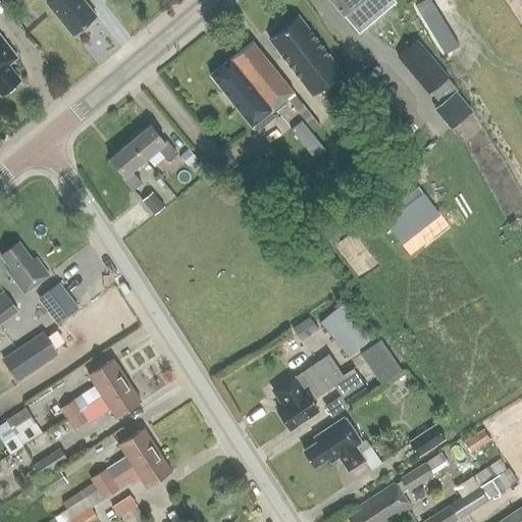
[(96,16),(83,0),(49,0),(46,3),(72,36),(96,16)]
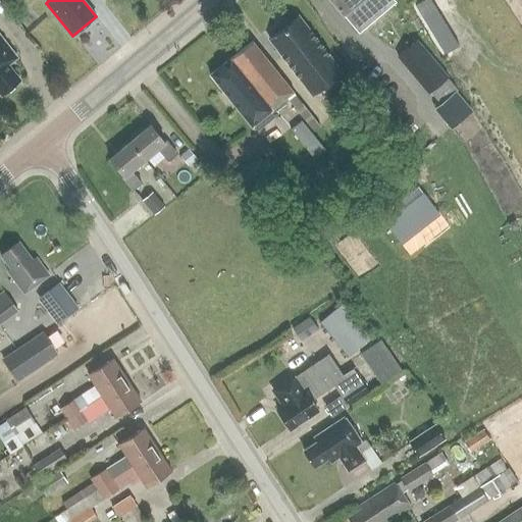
[(365,18),(381,5),(376,0),(330,0),(344,14),(358,3),(360,6),(357,8),(365,18)]
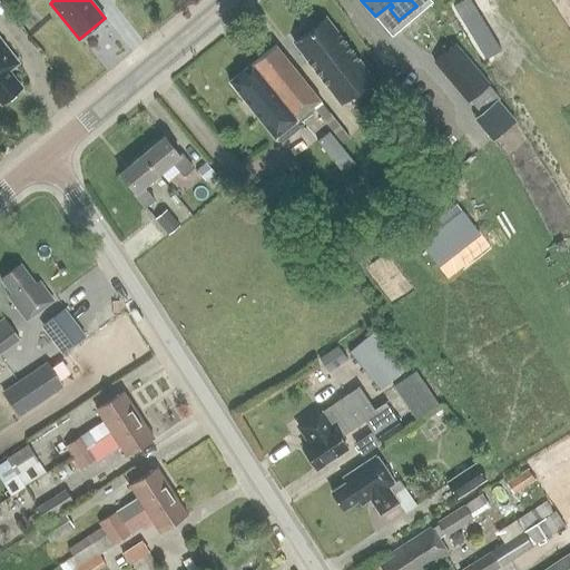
[(483,8),(478,0),(463,0),(455,5),(463,19),(483,8)]
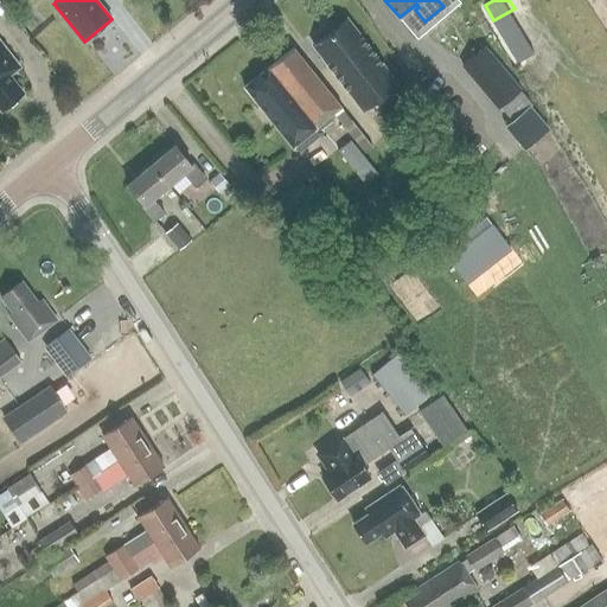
[(534,53),(511,16),(494,26),(517,63),(534,53)]
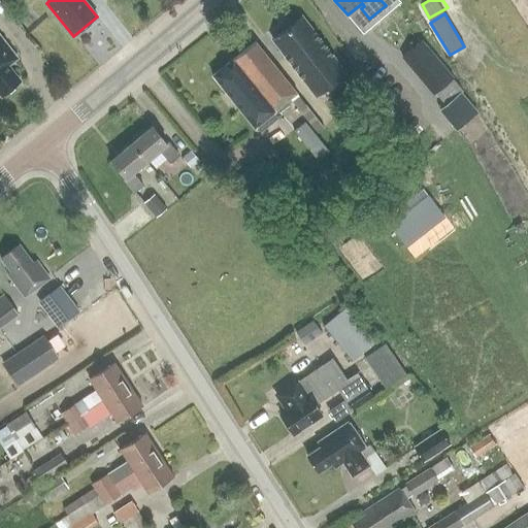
[(345,74),(312,32),(300,17),(272,38),(284,54),(283,55),(303,80),(304,79),(317,97),(345,74)]
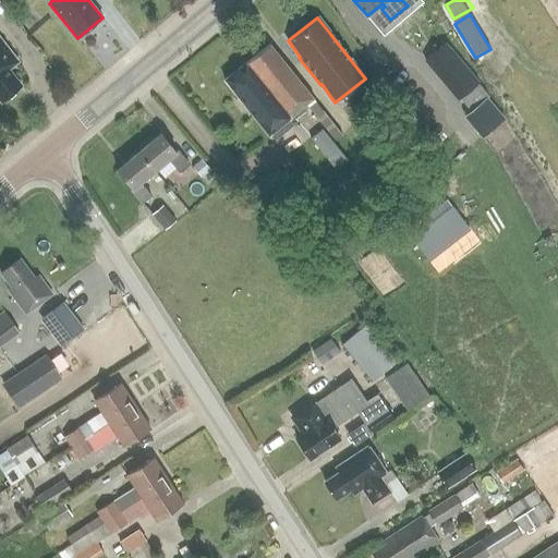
[(0,99),(1,101),(21,85),(8,70),(17,62),(0,40),(0,99)]
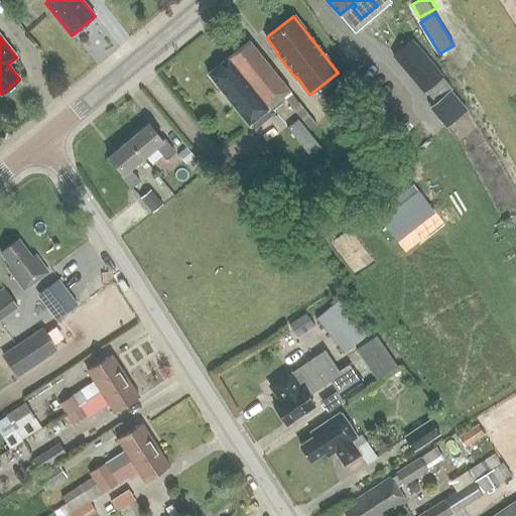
[(393,55),(424,92),(442,76),(411,39),(393,55)]
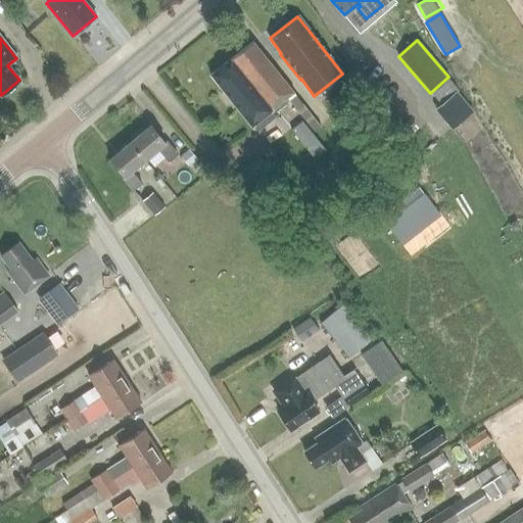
[(271,111),(287,98),(294,93),(252,41),(210,75),(252,127),(253,126),(257,131),(275,116),(271,111)]
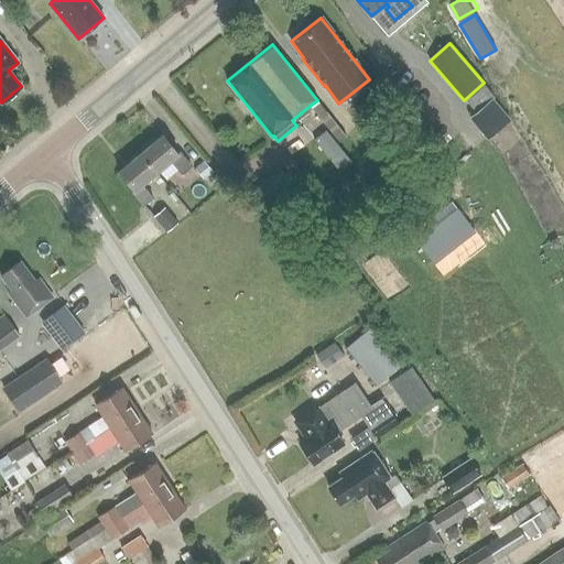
[(346,136),(317,100),(310,106),(338,142),(346,136)]
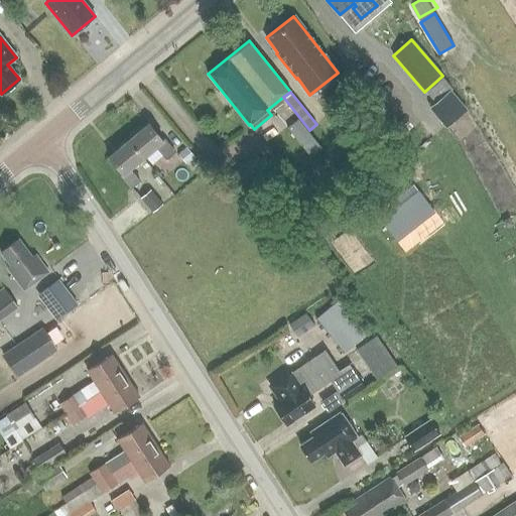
[(448,92),(429,108),(445,126),(465,110),(448,92)]
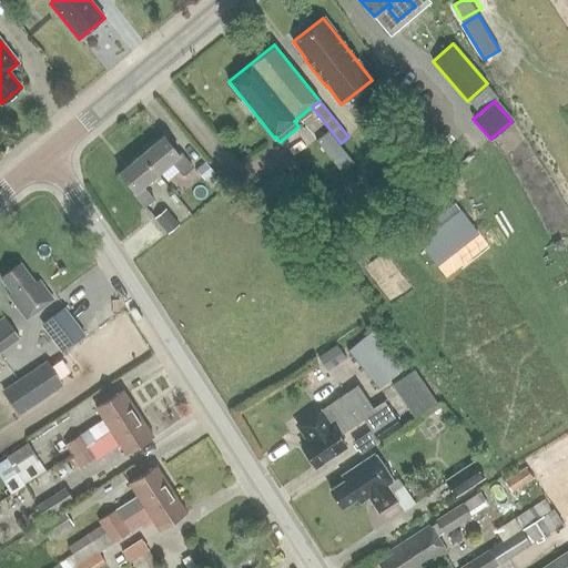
[(354,165),(328,133),(317,141),(342,174),(354,165)]
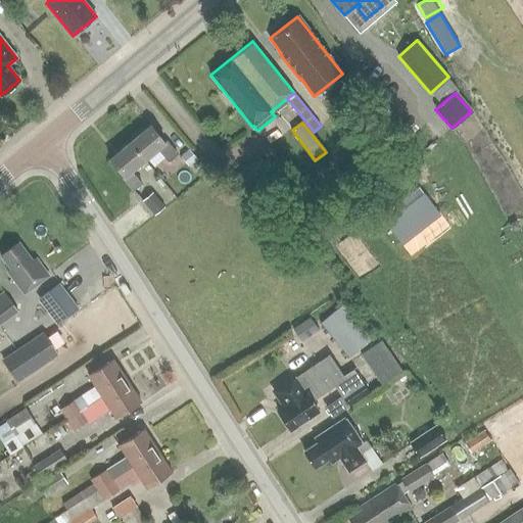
[(150,126),(130,142),(145,160),(158,149),(169,161),(177,154),(165,141),(164,142),(150,126)]
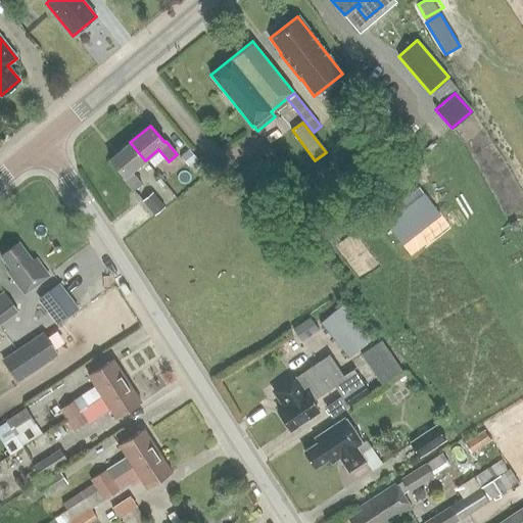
[(131,172),(145,160),(130,142),(109,159),(124,177),(122,178),(133,191),(141,184),(131,172)]
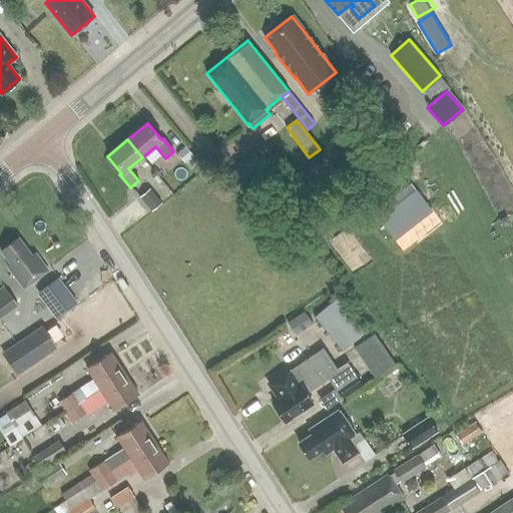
[(184,161),(192,155),(185,147),(177,153),(184,161)]
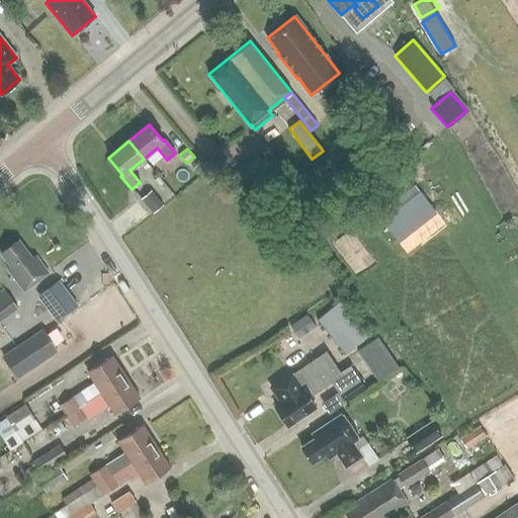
[(150,192),(142,200),(153,213),(162,205),(150,192)]
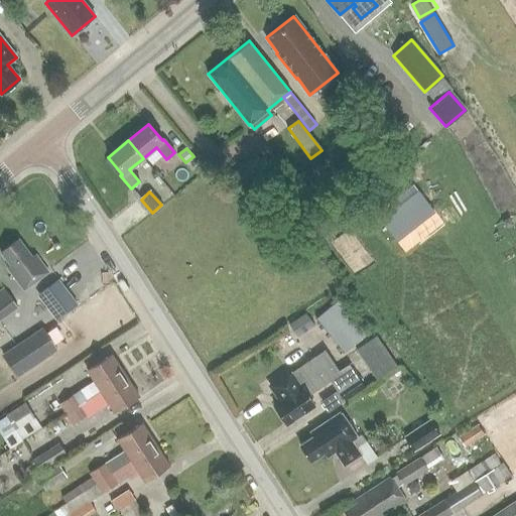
[(378,221),(394,242),(433,214),(417,192),(378,221)]
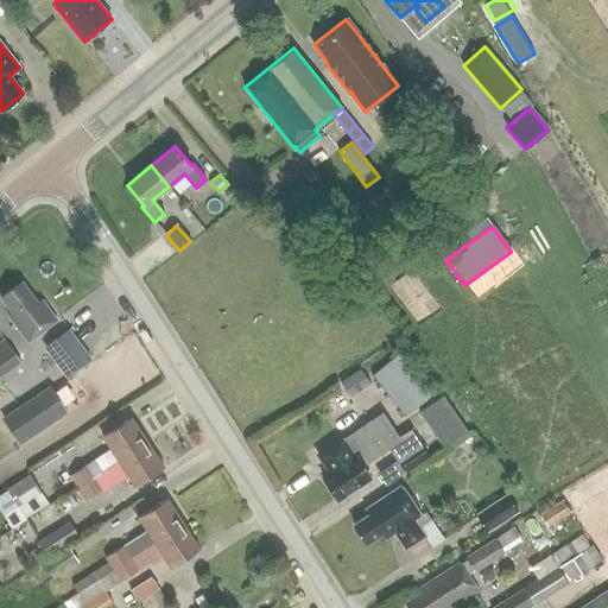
[(29,342),(57,321),(42,301),(37,303),(21,282),(0,297),(12,312),(8,316),(29,342)]
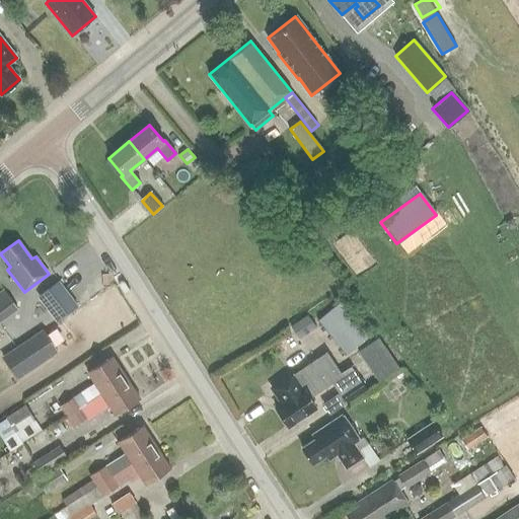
[(59,281),(41,295),(59,319),(77,305),(59,281)]
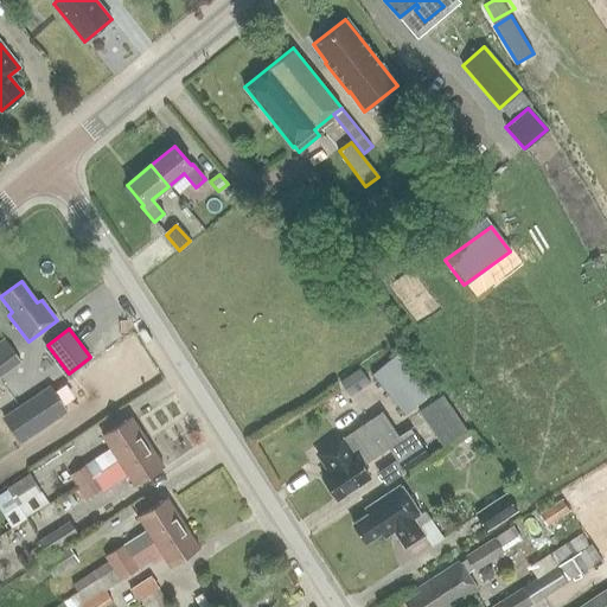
[(0,376),(20,362),(10,346),(0,352),(0,376)]
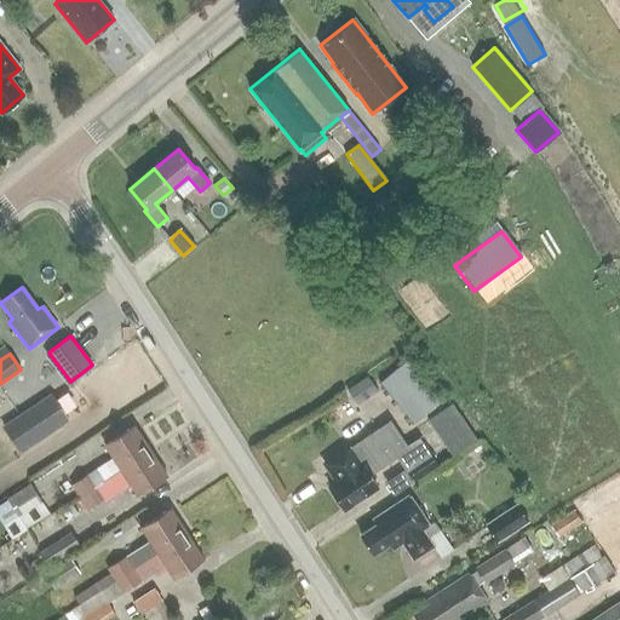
[(388,377),(379,383),(412,424),(440,402),(438,401),(406,361),(388,377)]
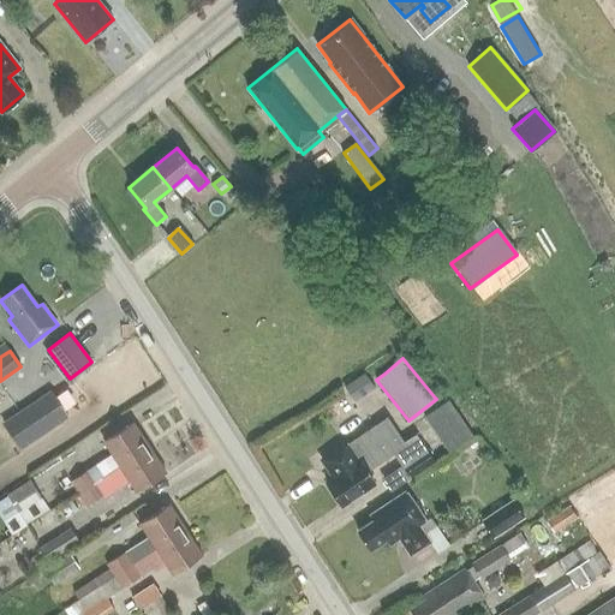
[(346,386),(356,401),(375,388),(364,372),(346,386)]
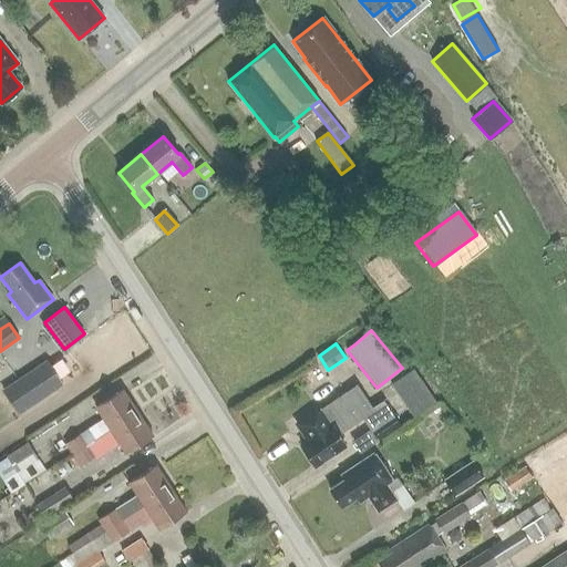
[(18,413),(61,384),(45,361),(2,390),(18,413)]
